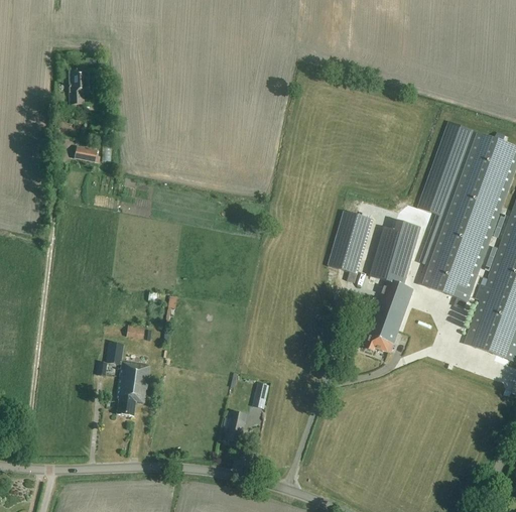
[(83,90),(89,90),(89,69),(68,70),(69,103),(83,102),(83,90)]
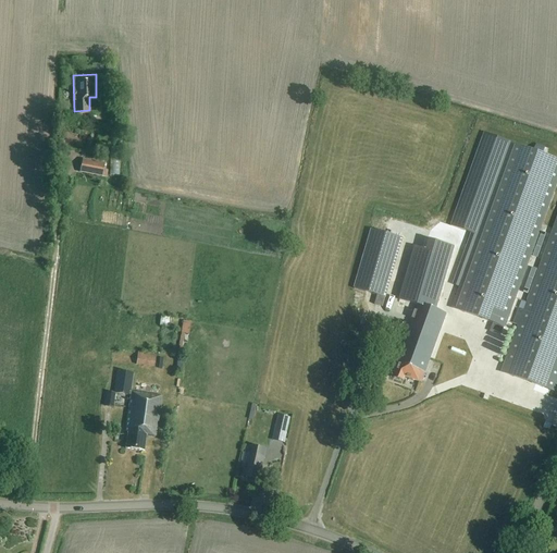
[(554,149),(502,134),(455,302),(507,316),(554,149)]
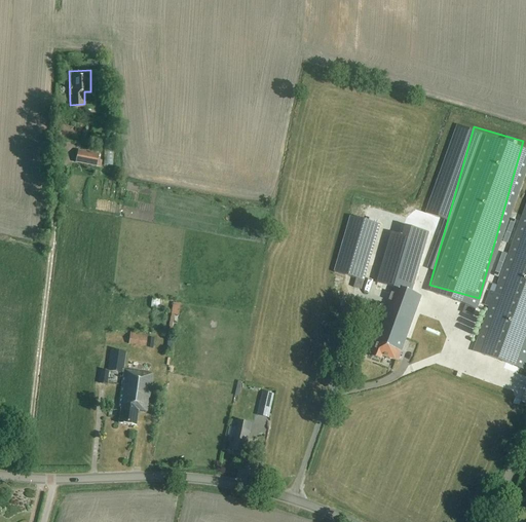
[(78,147),(77,152),(75,160),(97,163),(101,163),(102,158),(98,157),(99,150),(78,147)]
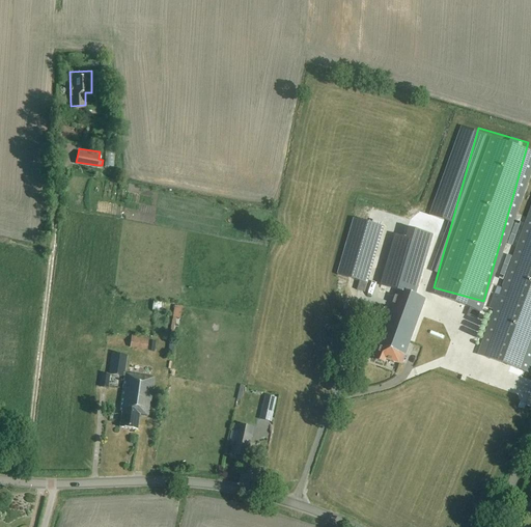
[(107,161),(116,160),(116,151),(107,153),(107,161)]
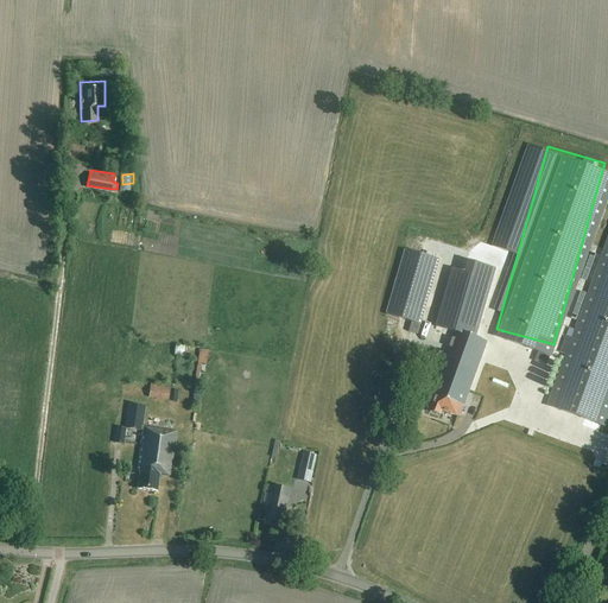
[(607,207),(555,395),(607,410),(607,207)]
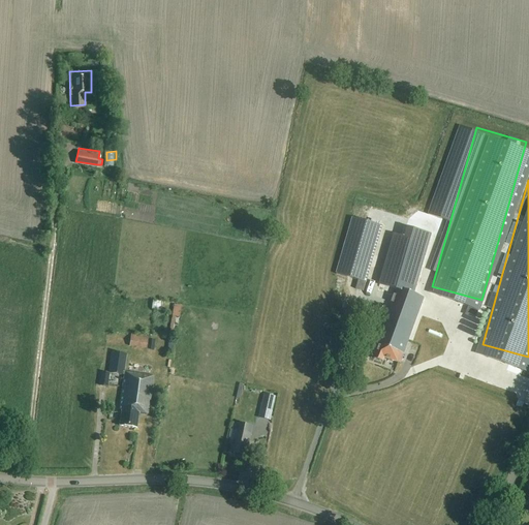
[(381,223),(351,214),(335,271),(365,280),(381,223)]
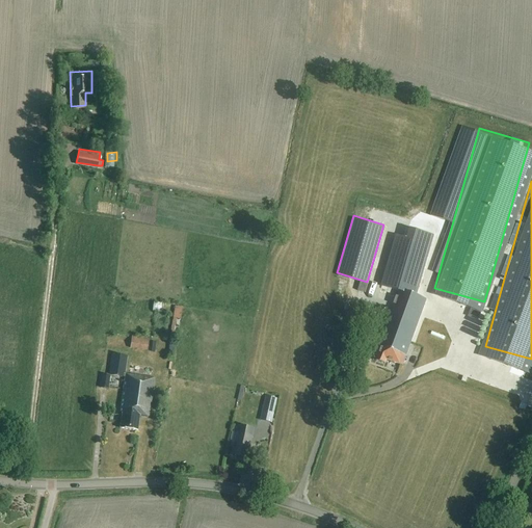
[(418,293),(434,232),(408,225),(405,235),(395,232),(380,282),(397,288),(374,351),(377,352),(375,357),(384,361),(387,355),(402,362),(425,296),(418,293)]
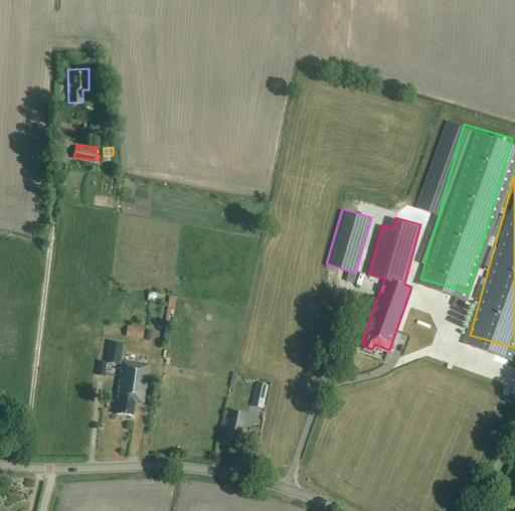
[(169,294),(167,305),(174,306),(176,295),(169,294)]
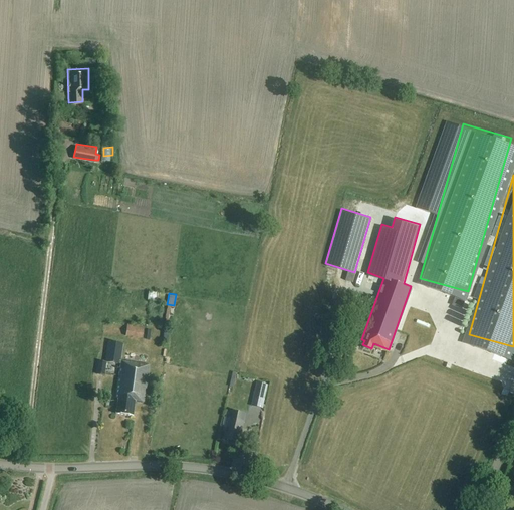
[(455,295),(452,303),(462,307),(465,298),(455,295)]
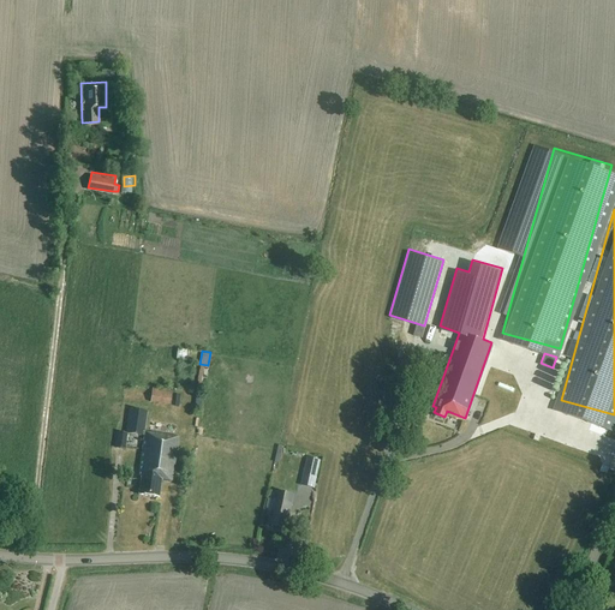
[(150,399),(171,402),(173,387),(153,383),(150,399)]
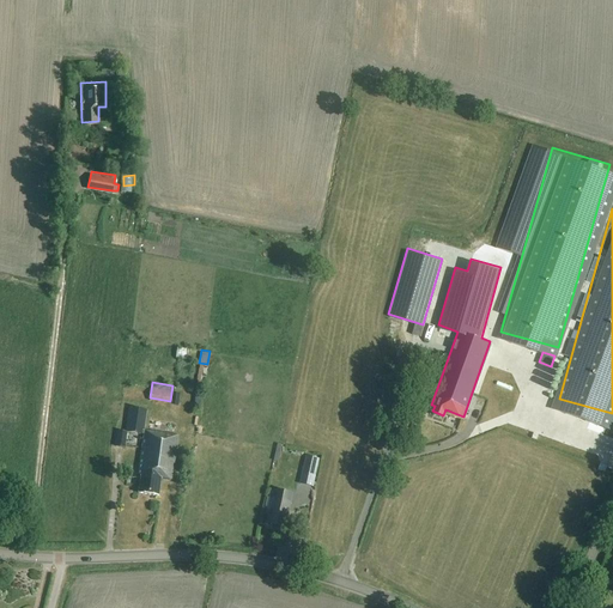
[(126,427),(144,430),(138,472),(140,472),(138,490),(158,492),(161,474),(171,476),(177,432),(145,427),(149,408),(128,405),(126,427)]
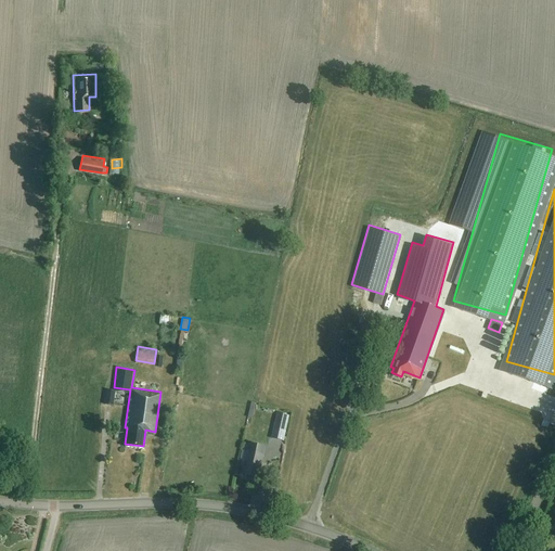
[(105,401),(113,402),(114,392),(106,391),(105,401)]
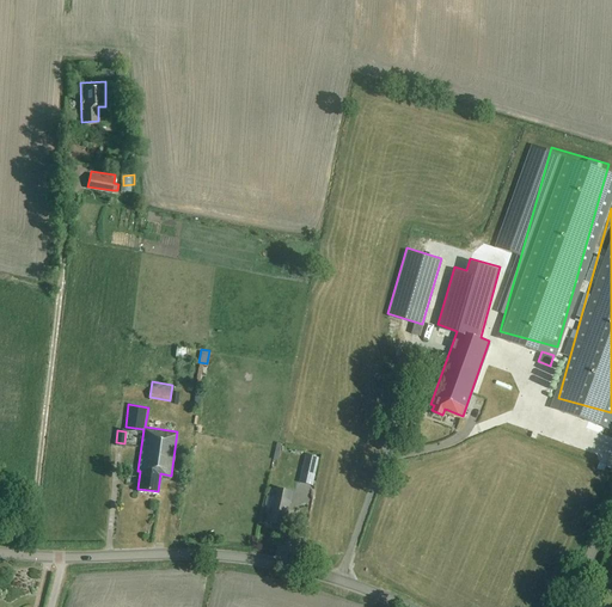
[(314,472),(319,454),(305,452),(301,468),(314,472)]
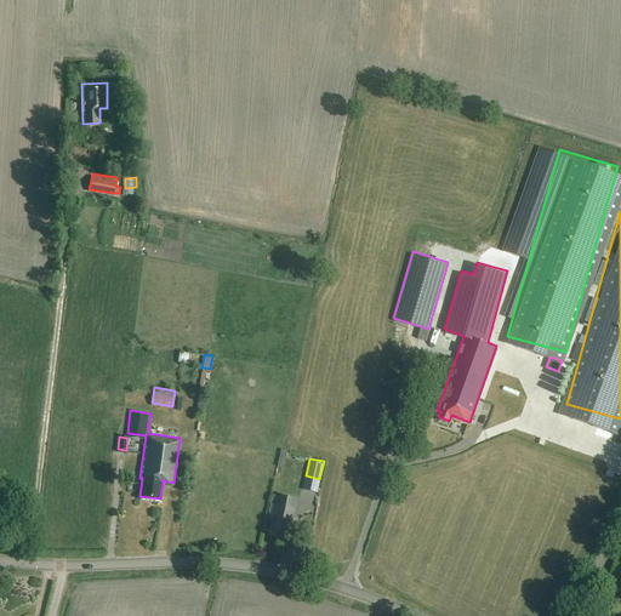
[(291,473),(290,475),(288,488),(308,492),(311,478),(291,473)]
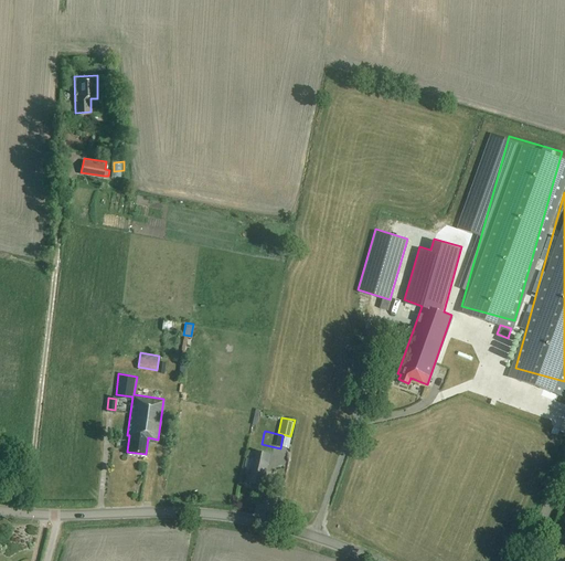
[(254,457),(249,479),(263,483),(267,461),(265,459),(266,452),(253,448),(252,456),(254,457)]
